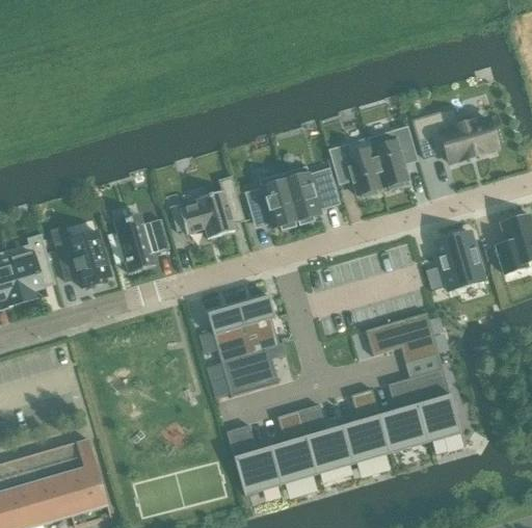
[(484,151),(497,148),(495,142),(500,141),(496,128),(491,129),(488,117),(476,122),(475,121),(459,125),(454,106),(433,112),(434,114),(413,121),(423,157),(439,153),(439,151),(445,149),(448,161),(460,158),(460,159),(484,152),(484,151)]
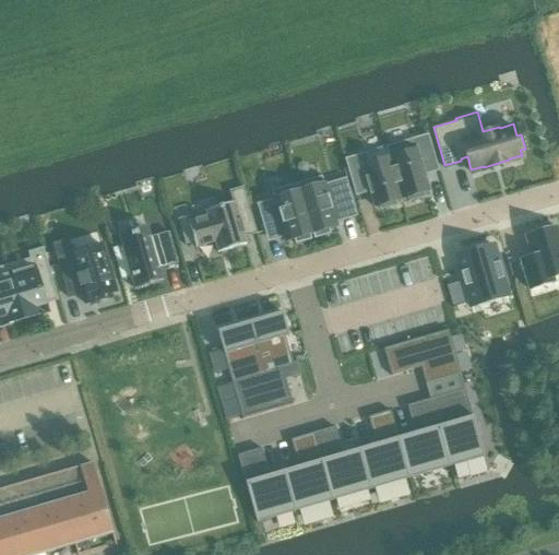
[(428,131),(385,144),(402,197),(402,196),(408,195),(409,198),(424,193),(423,190),(428,188),(420,162),(420,161),(421,161),(435,156),(428,131)]
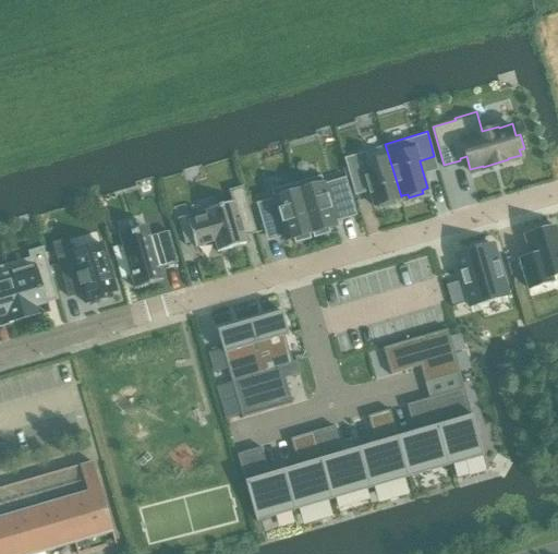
[(385,144),(343,156),(351,181),(365,177),(374,204),(379,202),(380,206),(396,202),(395,197),(400,196),(401,196),(385,144)]
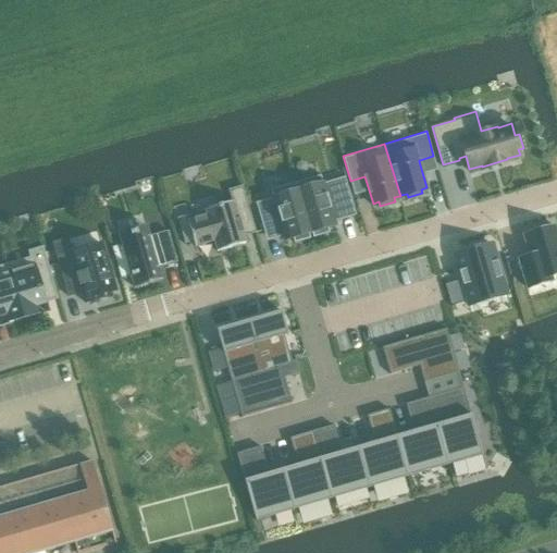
[(320,172),(295,180),(310,231),(311,230),(312,235),(329,231),(327,225),(335,223),(332,212),(354,206),(345,174),(323,181),(320,172)]
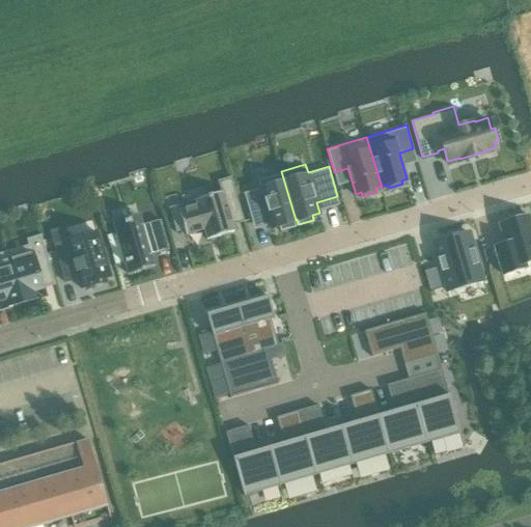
[(259,186),(243,191),(252,221),(269,216),(272,226),(279,224),(280,229),(296,225),(294,220),(296,220),(281,171),(257,178),(259,186)]
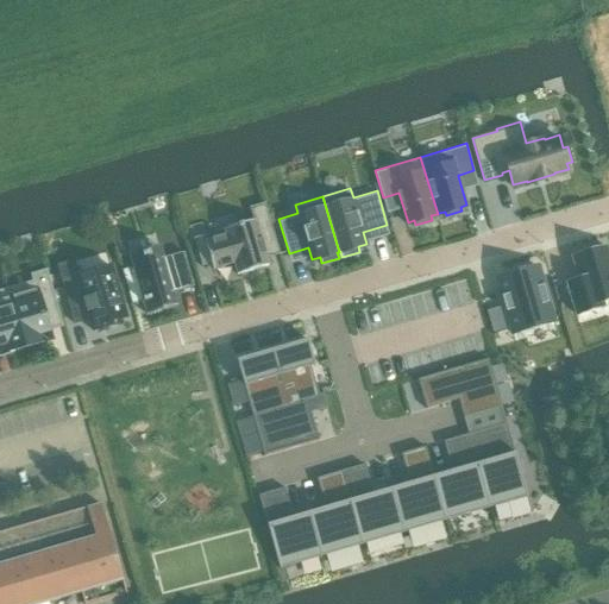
[(205,232),(193,236),(202,264),(212,262),(213,266),(234,260),(237,272),(268,263),(267,256),(280,252),(264,200),(250,205),(253,218),(224,227),(226,233),(206,239),(205,232)]
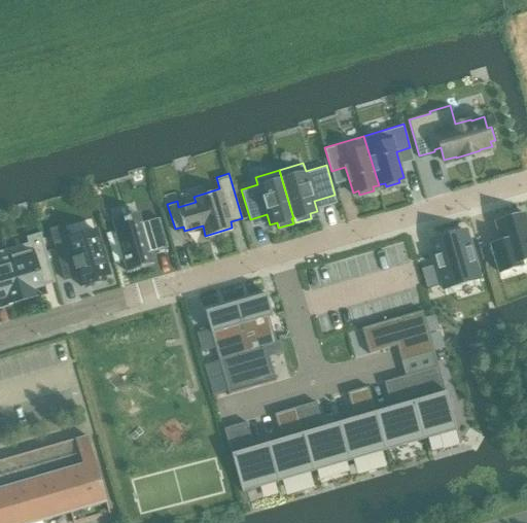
[(526,257),(526,220),(524,211),(495,220),(500,240),(490,243),(498,271),(522,264),(521,259),(526,257)]
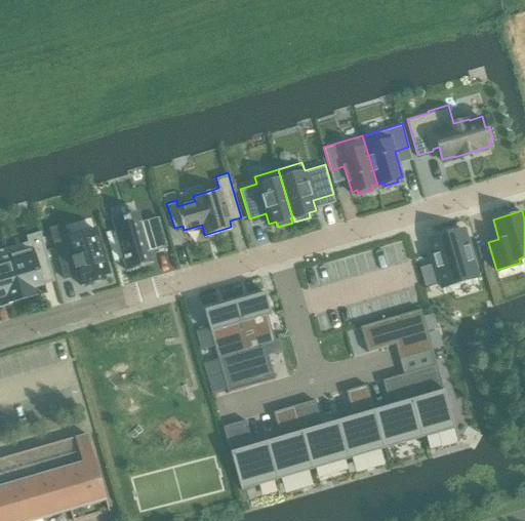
[(115,228),(105,231),(114,261),(123,257),(126,270),(131,268),(148,264),(153,262),(149,250),(167,245),(158,215),(140,221),(138,214),(137,214),(129,217),(123,219),(114,222),(113,222),(115,228)]
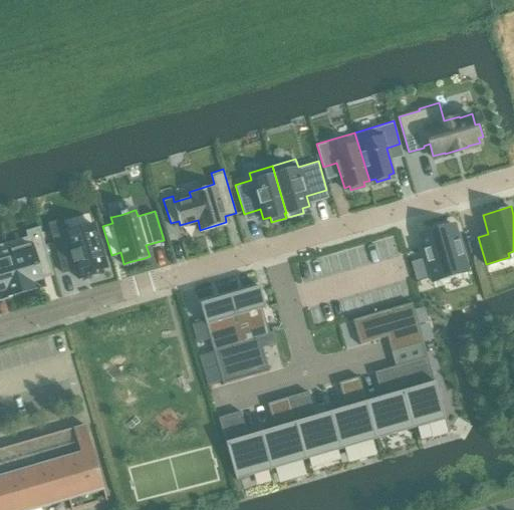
[(93,223),(66,231),(62,218),(48,222),(63,271),(76,267),(78,275),(78,276),(78,277),(94,272),(94,271),(93,271),(92,269),(106,266),(105,264),(104,265),(101,252),(104,251),(100,236),(96,237),(93,225),(94,225),(93,223)]
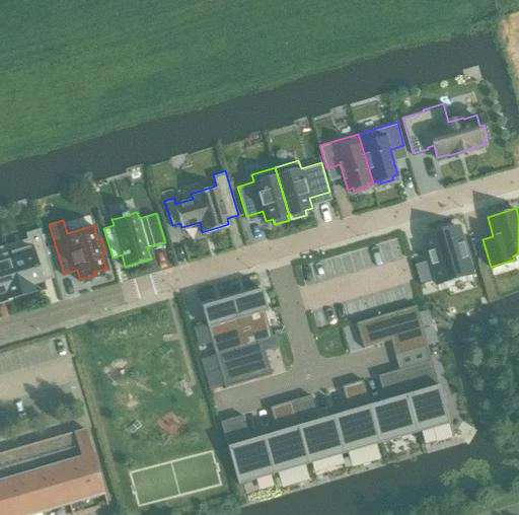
[(471,272),(458,225),(431,233),(423,235),(429,255),(436,282),(471,272)]
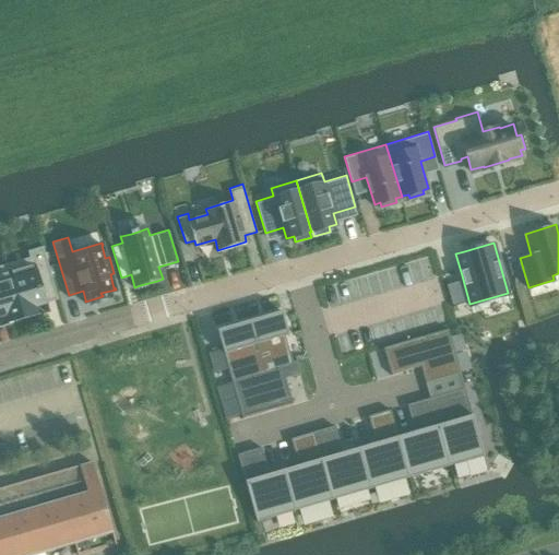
[(39,280),(51,276),(43,245),(27,249),(30,256),(7,262),(23,317),(48,310),(39,280)]
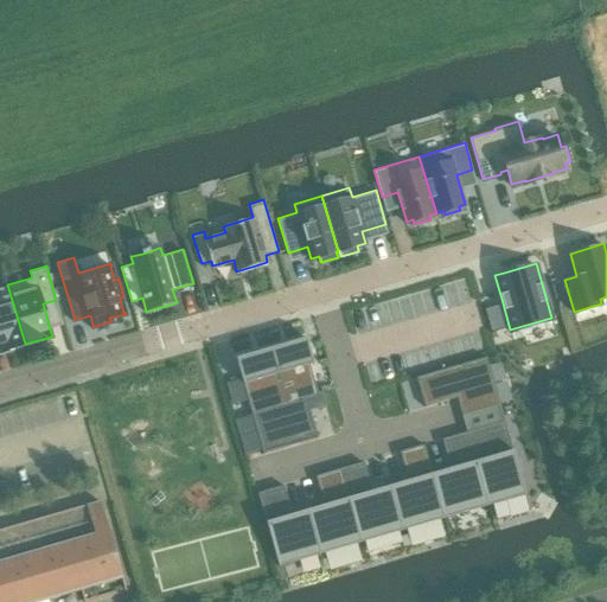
[(0,351),(25,344),(7,285),(0,287),(0,351)]
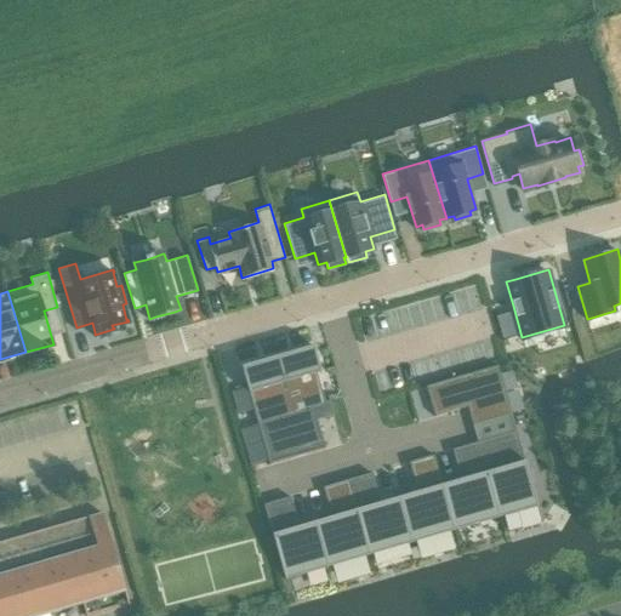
[(313,344),(277,354),(292,409),(325,400),(317,371),(320,370),(313,344)]
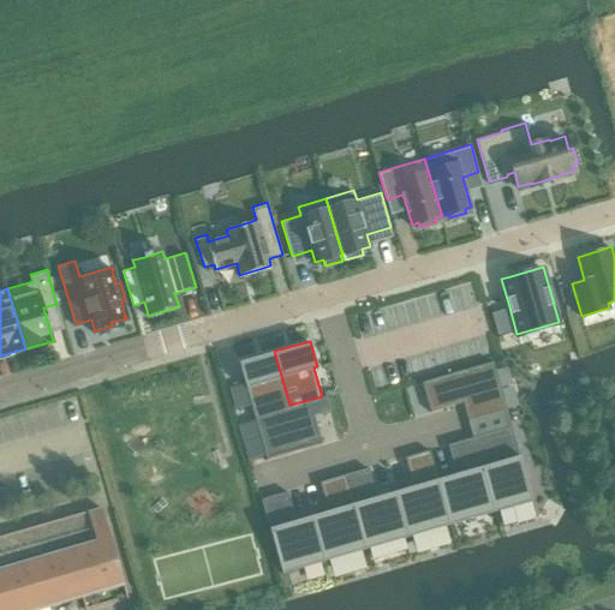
[(274,351),(238,362),(255,416),(290,405),(274,351)]
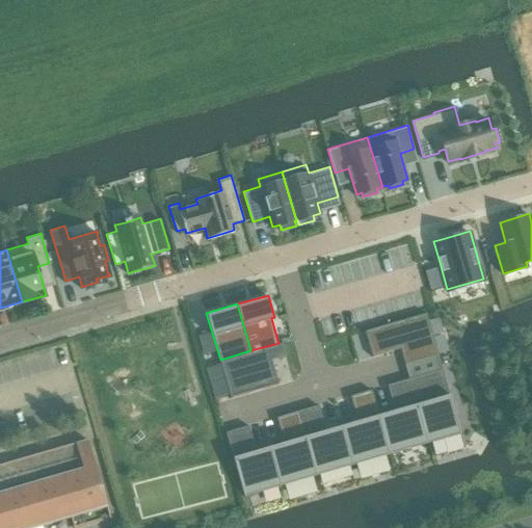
[(426,312),(365,330),(372,355),(400,347),(405,363),(437,353),(428,320),(426,312)]
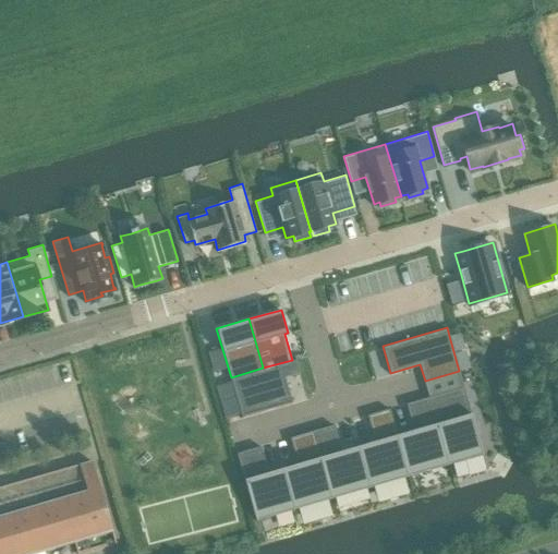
[(263,368),(231,377),(242,416),(292,401),(284,376),(300,372),(295,359),(292,360),(263,368)]
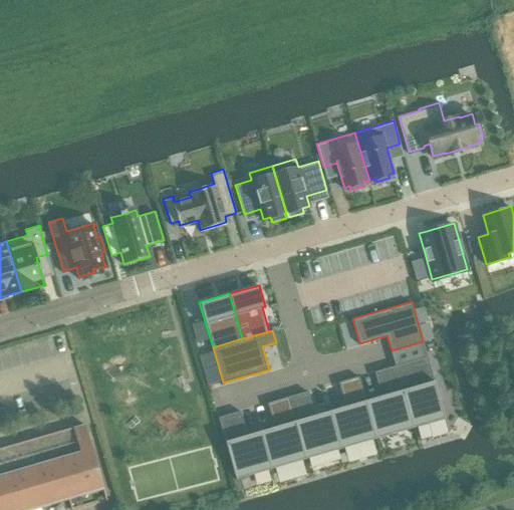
[(427,355),(396,364),(413,426),(445,417),(427,355)]
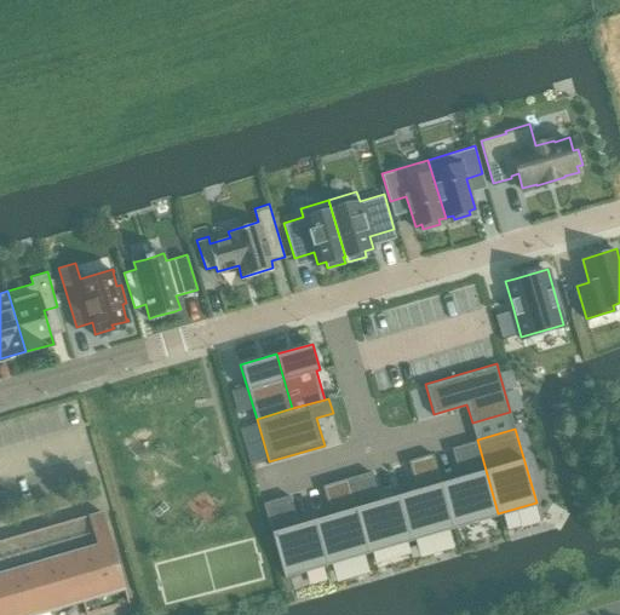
[(460,477),(441,482),(454,527),(498,513),(477,440),(451,447),(460,477)]
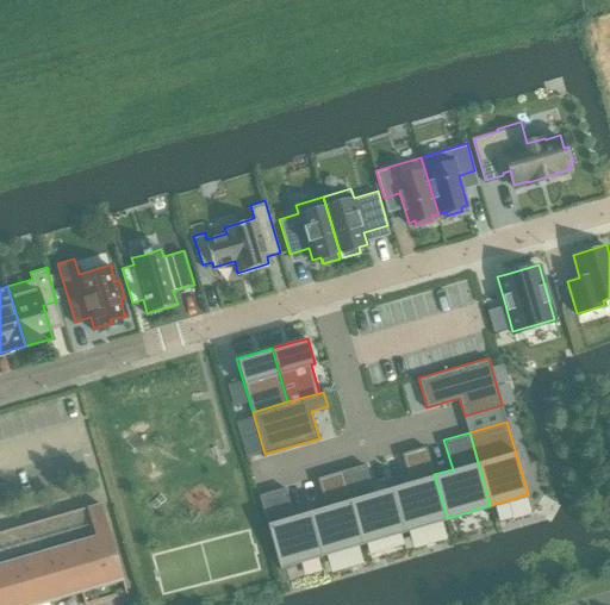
[(410,481),(392,487),(404,530),(447,518),(434,474),(425,444),(402,451),(410,481)]
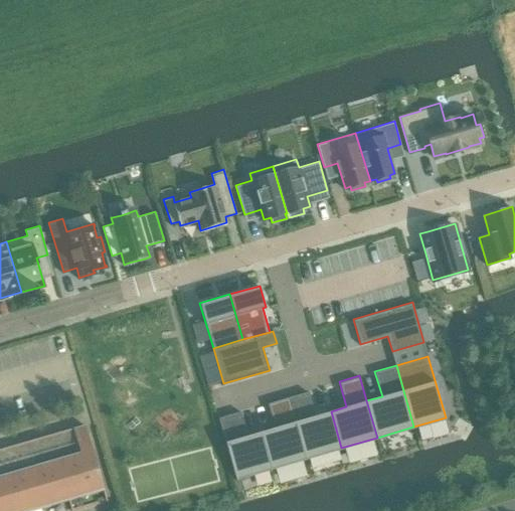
[(308,390),(288,396),(306,458),(341,448),(331,411),(315,415),(308,390)]
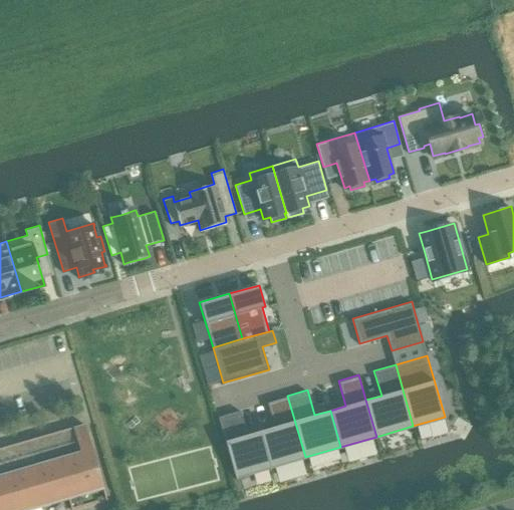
[(274,427),(261,431),(271,467),(305,457),(287,396),(267,402),(274,427)]
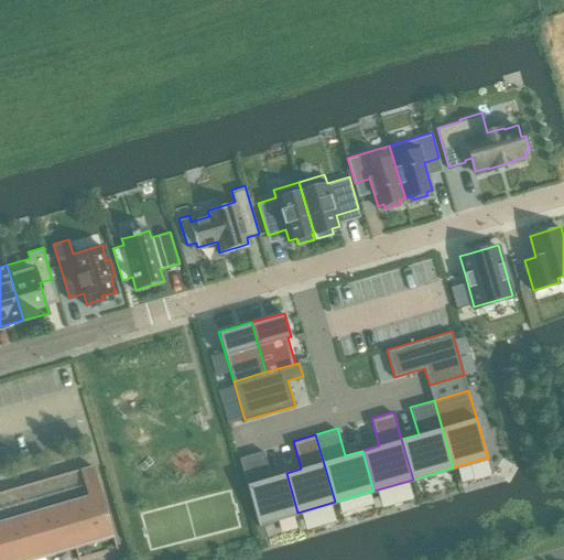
[(263,450),(239,456),(259,525),(297,513),(286,473),(271,477),(263,450)]
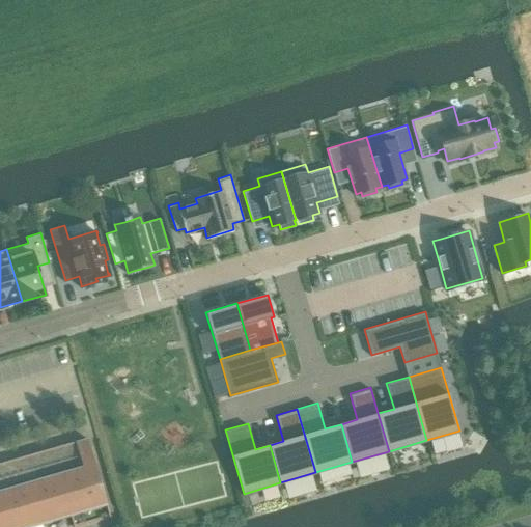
[(0,526),(70,526),(110,516),(87,437),(12,459),(15,464),(0,468),(0,526)]
